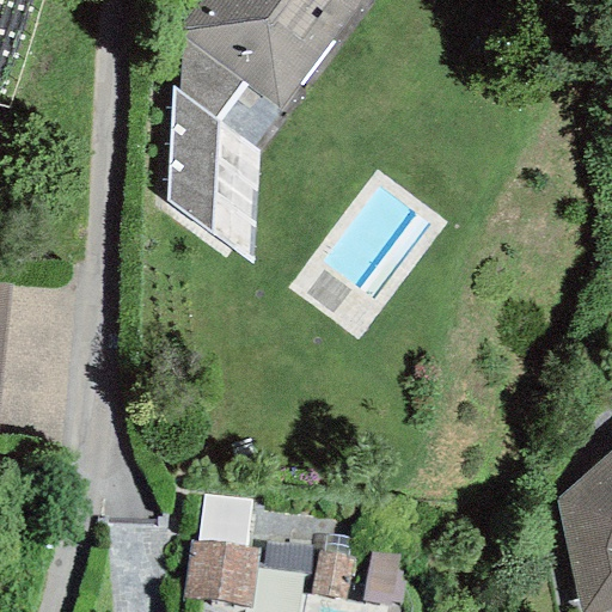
[(199,0),(178,29),(177,91),(212,121),(240,83),(279,110),(360,0),(199,0)]
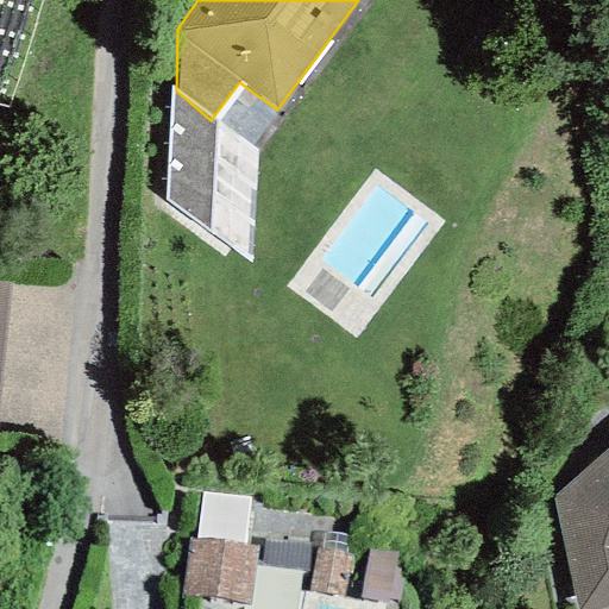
[(0,402),(13,286),(0,283),(0,402)]
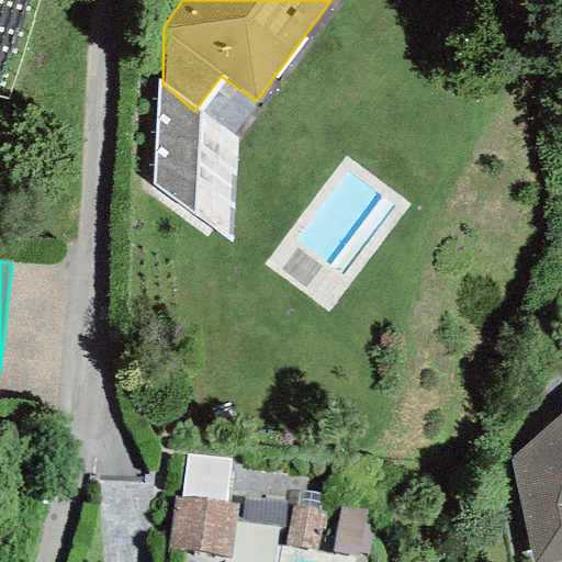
[(561,411),(509,459),(532,561),(551,561),(561,560),(561,411)]
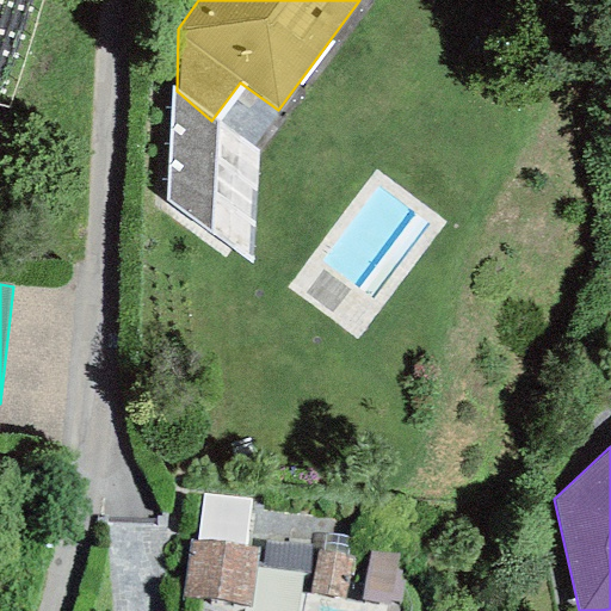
[(189,539),(181,597),(248,608),(254,549),(189,539)]
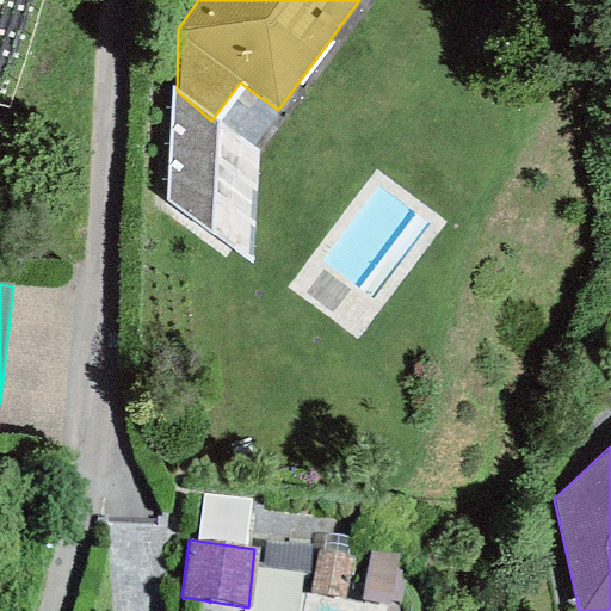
[(396,569),(399,555),(368,550),(359,602),(389,606),(388,599),(399,602),(405,572),(396,569)]
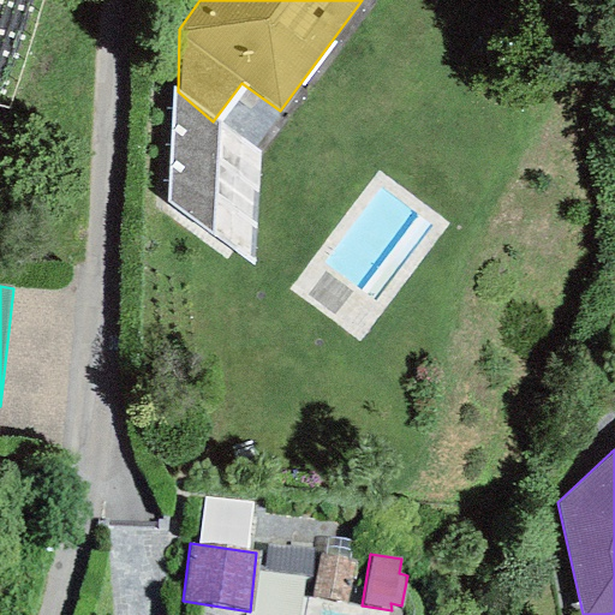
[(345,602),(353,561),(321,555),(312,595),(345,602)]
